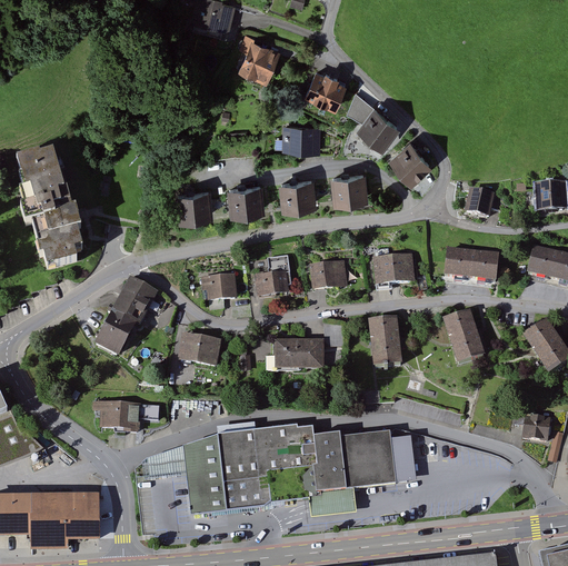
[(196,0),(191,18),(193,18),(191,27),(219,33),(221,25),(229,27),(235,1),(230,0),(196,0)]
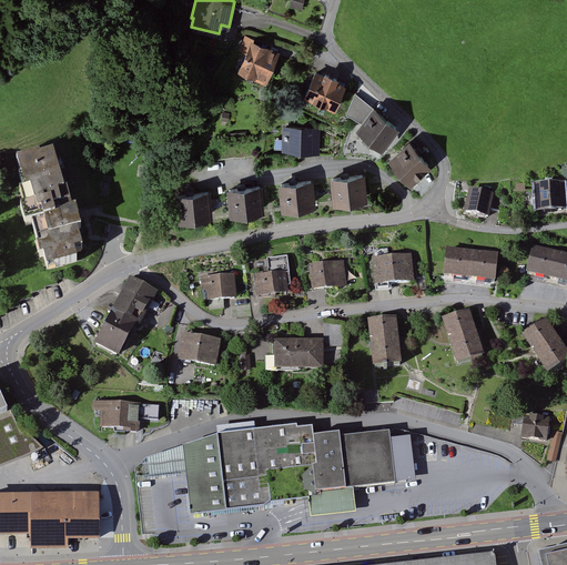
[(280,47),(244,31),(239,43),(245,46),(238,62),(251,69),(250,71),(265,78),(280,47)]
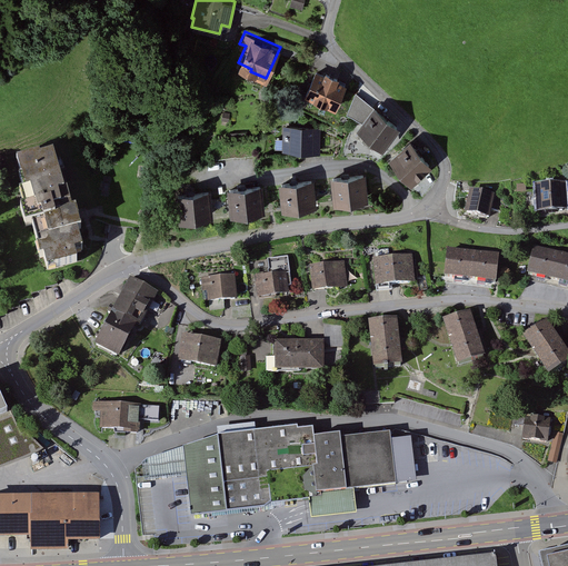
[(324,70),(315,66),(304,91),(335,105),(346,80),(337,76),(339,72),(325,67),(324,70)]
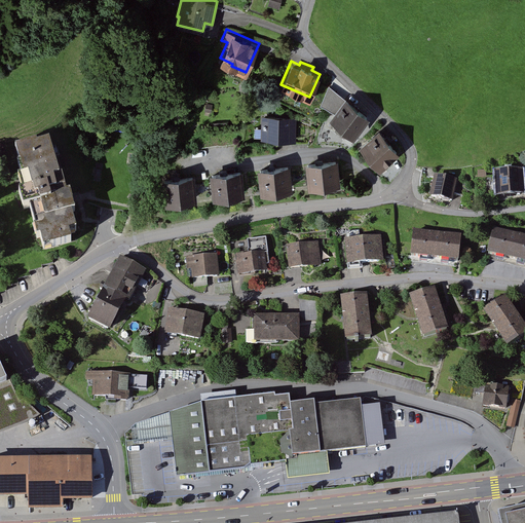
[(333,108),(344,95),(328,82),(320,102),(333,108)]
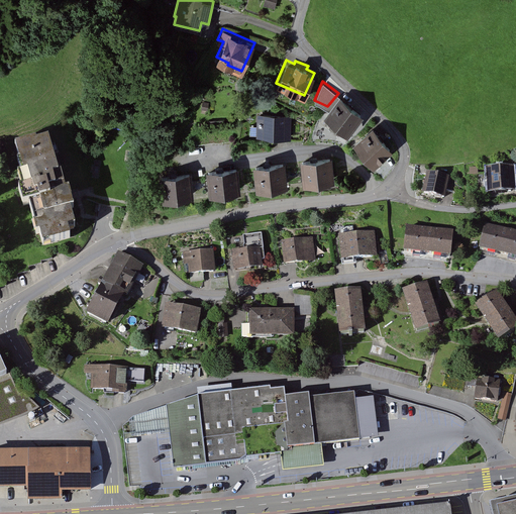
[(363,111),(339,92),(338,93),(327,106),(323,111),(346,130),(363,111)]
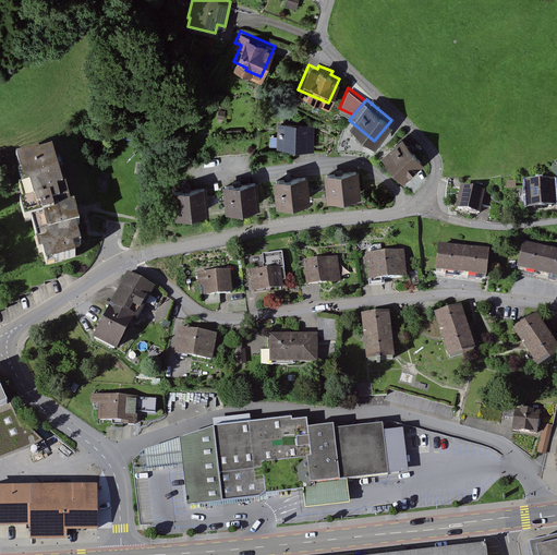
[(314,120),(277,119),(276,144),(313,145),(314,120)]
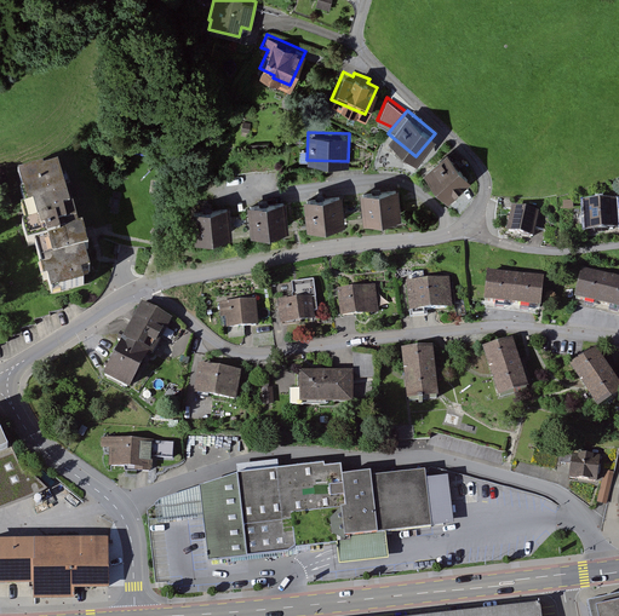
[(446,147),(423,166),(446,194),(470,174),(446,147)]
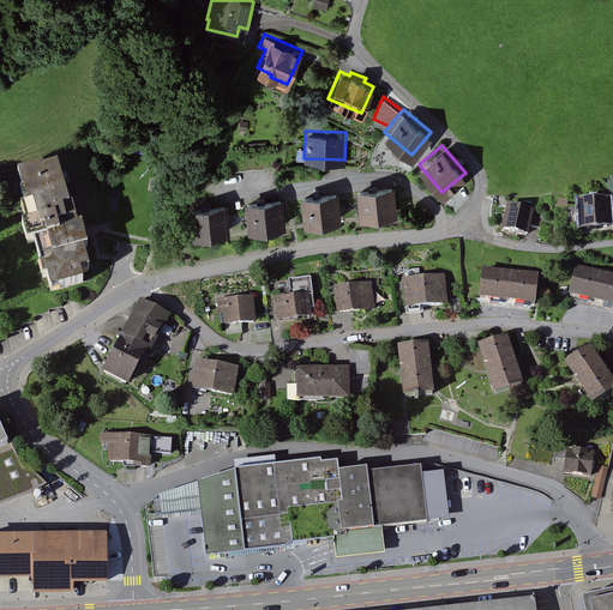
[(42,157),(17,164),(26,197),(20,198),(24,213),(20,215),(26,235),(34,233),(40,255),(37,257),(41,270),(46,269),(49,282),(83,272),(80,263),(89,260),(83,239),(86,237),(80,216),(77,217),(64,170),(60,170),(56,156),(42,159),(42,157)]
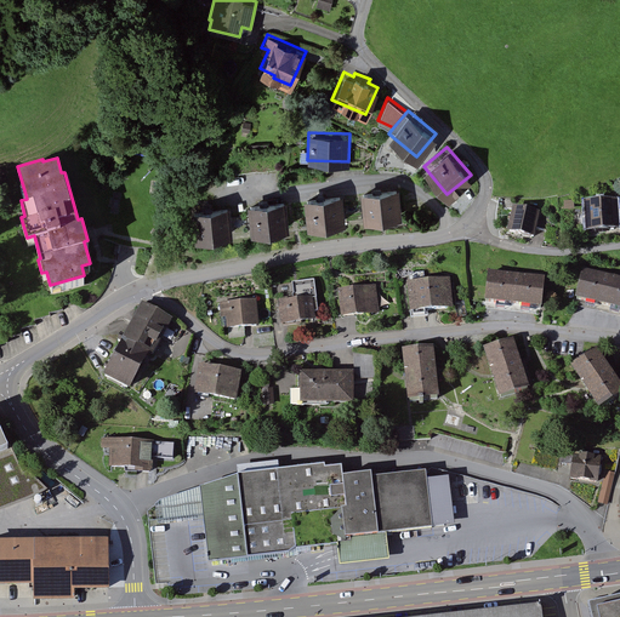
[(398,183),(359,187),(363,216),(402,211),(398,183)]
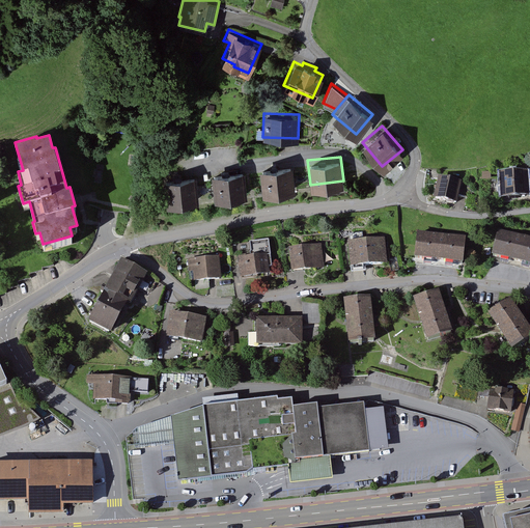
[(291,162),(259,165),(262,190),(295,186),(291,162)]
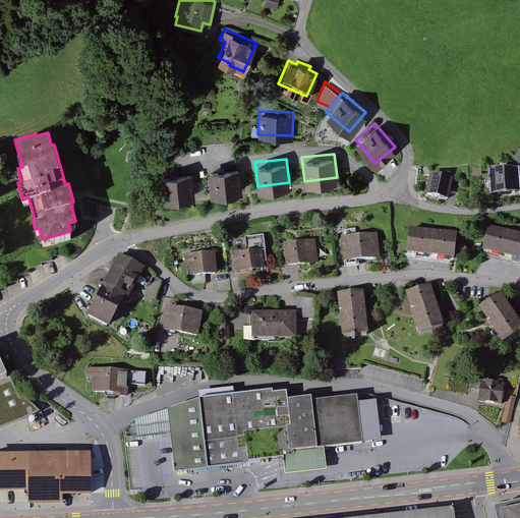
[(239,164),(207,168),(210,191),(242,187),(239,164)]
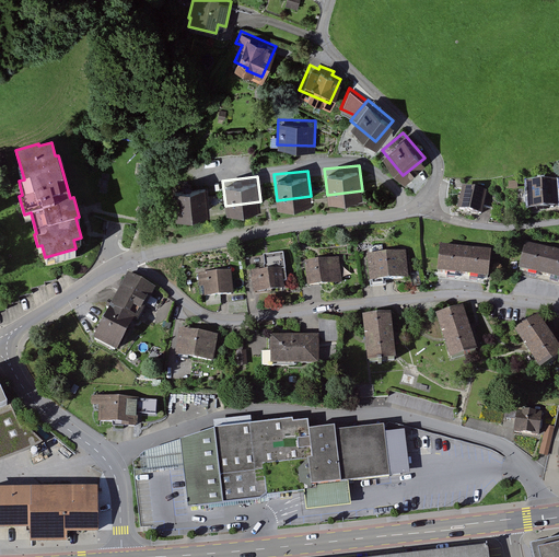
[(558,177),(533,180),(534,210),(558,209),(558,177)]
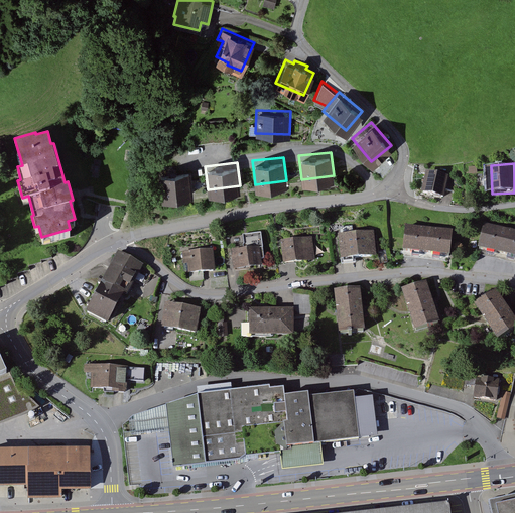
[(189,167),(158,171),(161,195),(192,191),(189,167)]
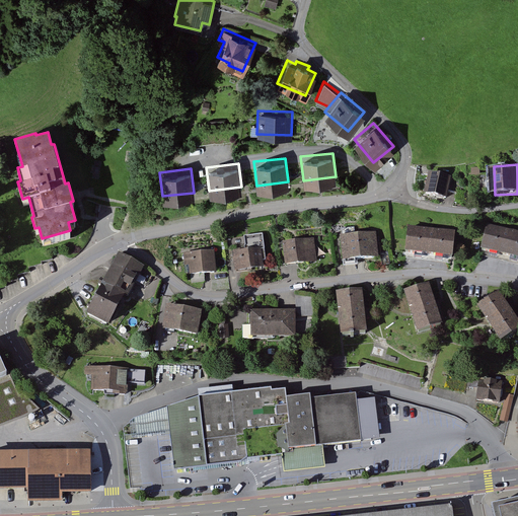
[(454,176),(431,169),(424,193),(448,200),(454,176)]
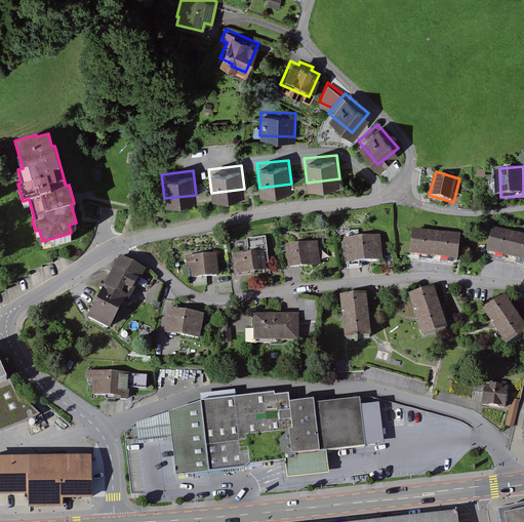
[(523,232),(497,228),(492,255),(523,261),(523,232)]
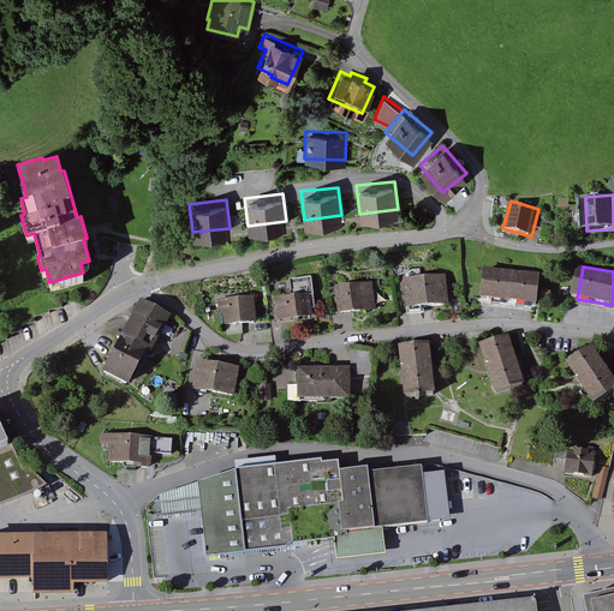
[(547,275),(487,269),(483,301),(543,307),(547,275)]
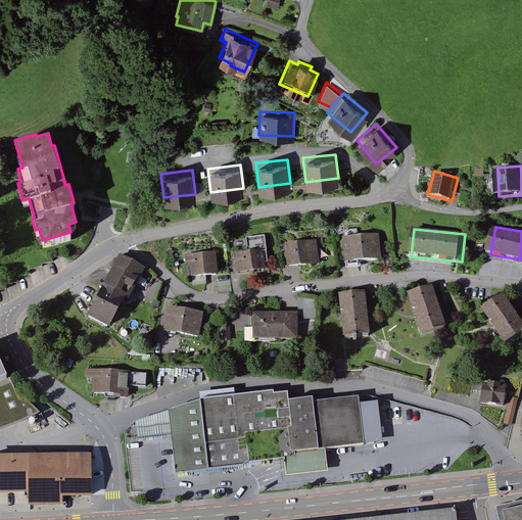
[(380,232),(345,237),(349,264),(384,260),(380,232)]
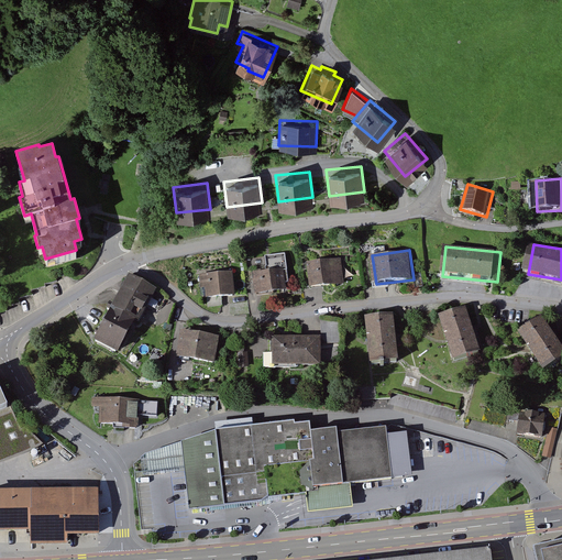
[(267,270),(254,272),(257,294),(289,289),(286,268),(289,268),(286,252),(265,255),(267,270)]
